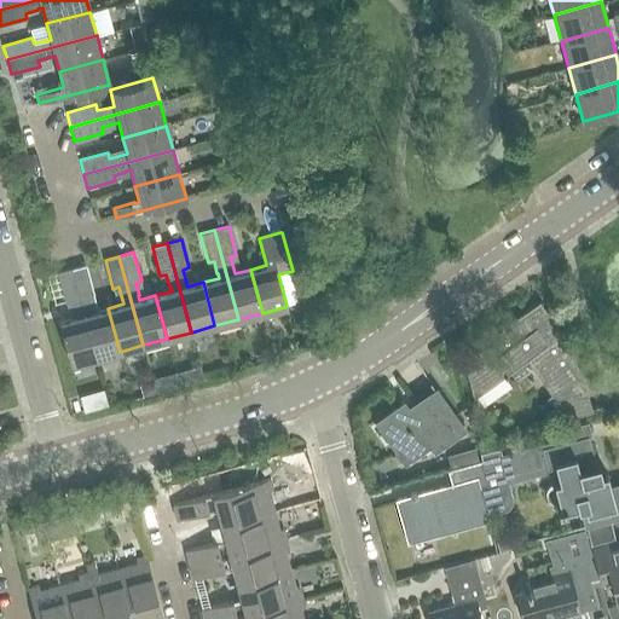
[(86,265),(71,268),(96,358),(120,352),(108,308),(92,313),(91,308),(87,296),(93,294),(86,265)]
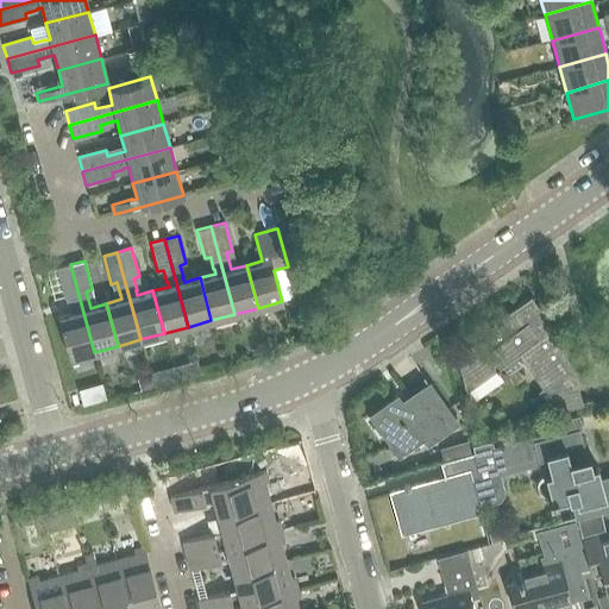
[(70,264),(56,269),(64,297),(70,295),(73,307),(74,307),(75,312),(58,316),(69,359),(94,352),(70,264)]
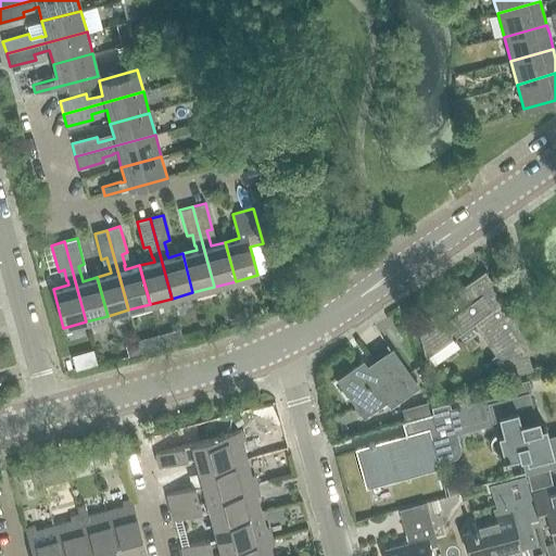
[(504,377),(515,375),(531,363),(516,341),(519,339),(507,321),(512,318),(491,289),(494,287),(484,274),(417,320),(426,354),(475,319),(498,352),(491,357),(504,377)]
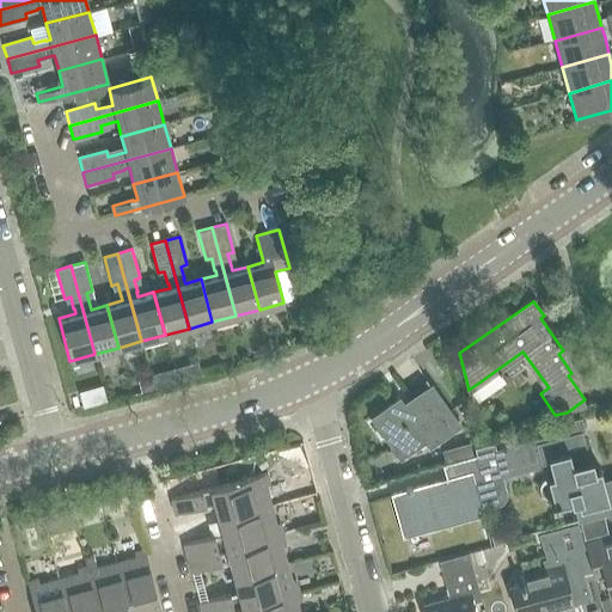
[(106,401),(102,385),(79,392),(83,408),(106,401)]
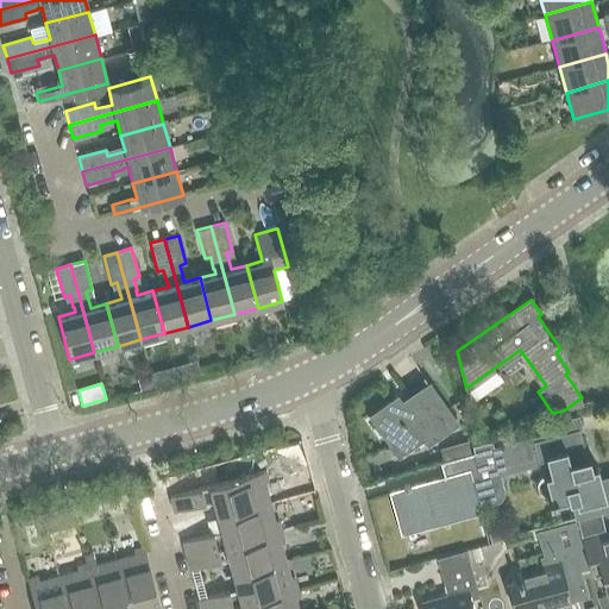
[(456,422),(428,383),(401,403),(397,397),(371,415),(399,454),(424,437),(427,443),(456,422)]
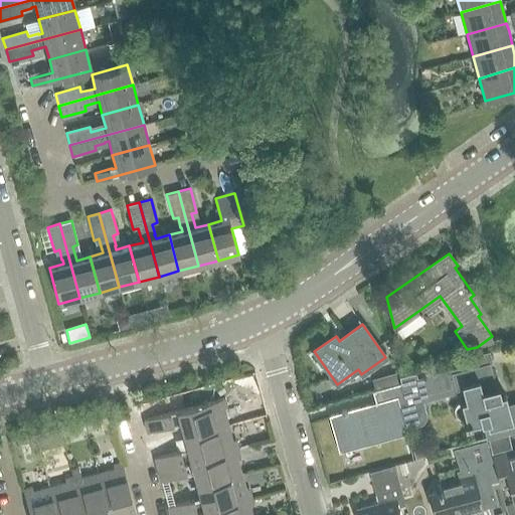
[(399,377),(400,384),(412,427),(418,426),(421,424),(424,421),(426,418),(426,415),(426,411),(423,400),(439,396),(462,390),(465,401),(460,402),(461,402),(460,403),(459,403),(458,403),(458,404),(457,404),(457,405),(456,405),(456,406),(455,407),(455,408),(455,409),(455,410),(455,411),(455,412),(455,413),(456,414),(456,415),(457,415),(457,416),(458,416),(459,417),(460,417),(461,418),(462,418),(463,418),(464,418),(465,418),(465,421),(462,422),(463,426),(480,422),(480,423),(481,423),(481,421),(482,421),(485,420),(489,438),(514,431),(514,405),(508,407),(507,403),(505,394),(500,395),(498,386),(494,387),(488,365),(492,364),(489,351),(461,359),(463,367),(453,370),(417,379),(415,373),(399,377)]
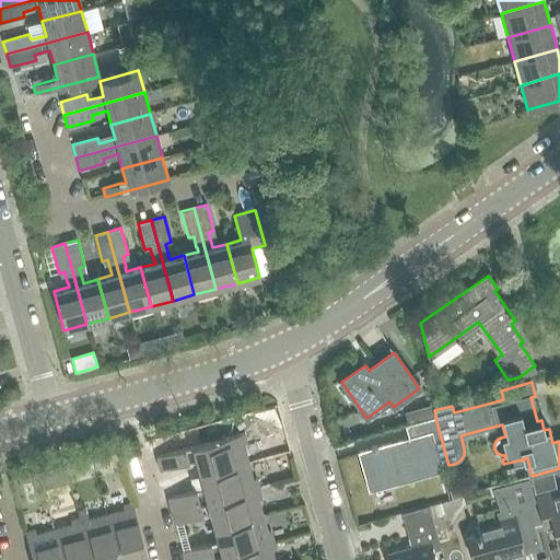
[(430,405),(417,409),(420,421),(433,418),(430,405)]
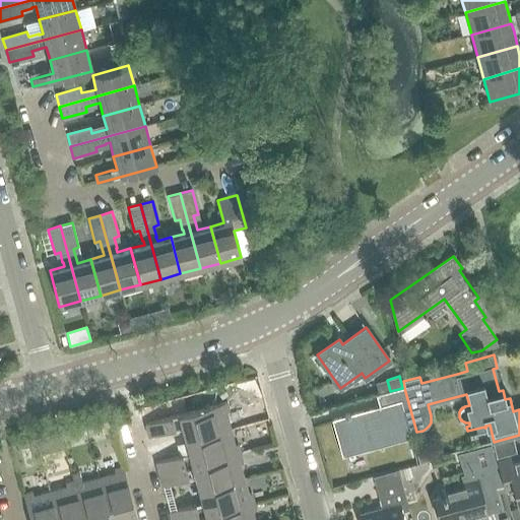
[(334,420),(343,455),(409,438),(408,434),(416,432),(404,388),(402,388),(390,391),(376,395),(380,408),(350,415),(349,413),(345,415),(345,416),(334,420)]
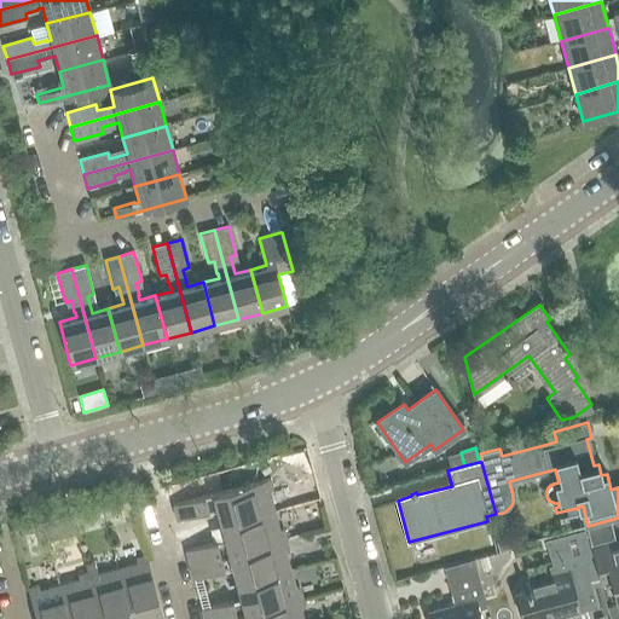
[(273,490),(270,479),(173,505),(177,521),(208,513),(207,508),(215,505),(220,525),(273,512),(268,491),(273,490)]
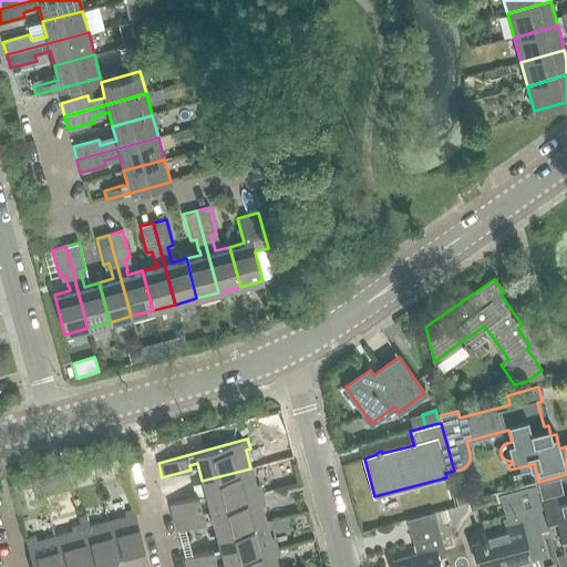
[(169,505),(173,517),(263,494),(259,485),(256,486),(250,468),(202,481),(207,498),(199,501),(198,497),(169,505)]
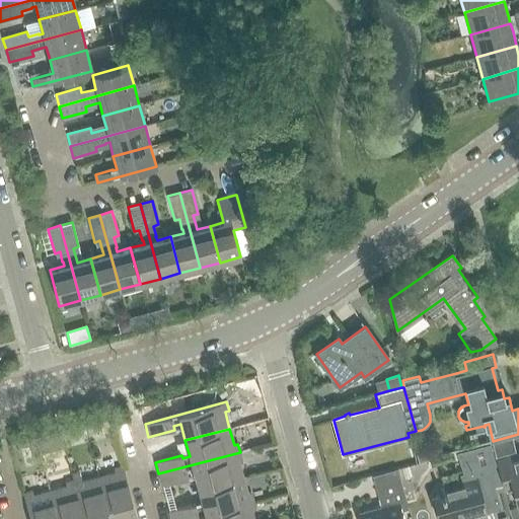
[(511,437),(492,443),(496,457),(515,451),(511,437)]
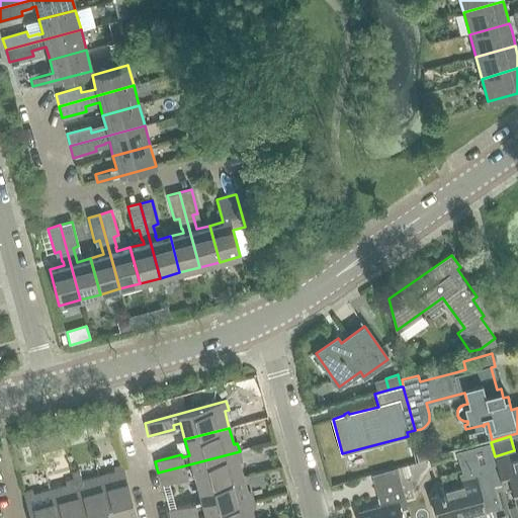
[(415,453),(418,461),(427,459),(424,450),(415,453)]
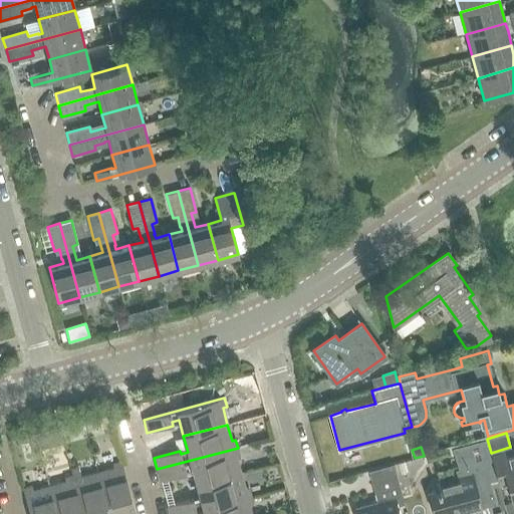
[(238,448),(157,469),(160,481),(186,474),(186,471),(192,469),(196,485),(240,473),(236,456),(240,455),(238,448)]
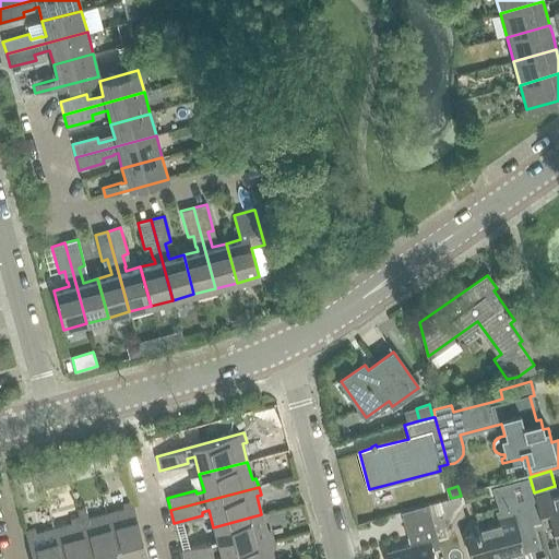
[(557,542),(558,540),(558,489),(535,496),(542,521),(544,527),(552,525),(557,542)]
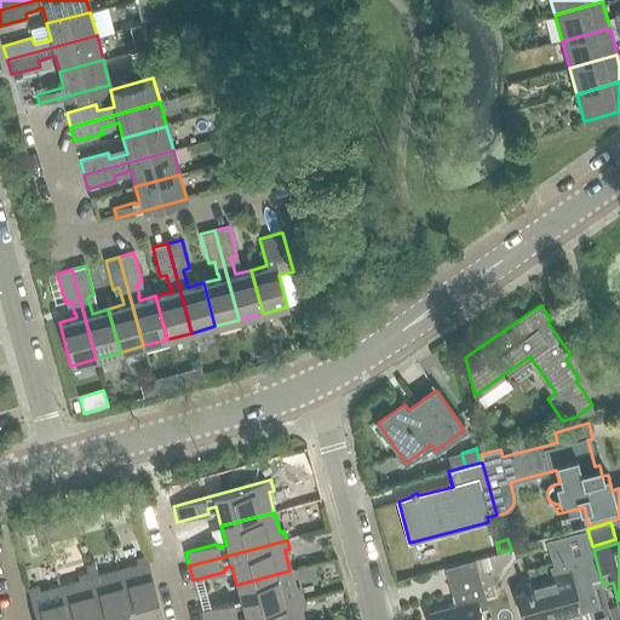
[(164,619),(147,557),(137,561),(138,566),(118,570),(131,619),(143,619),(151,618),(151,619),(164,619)]
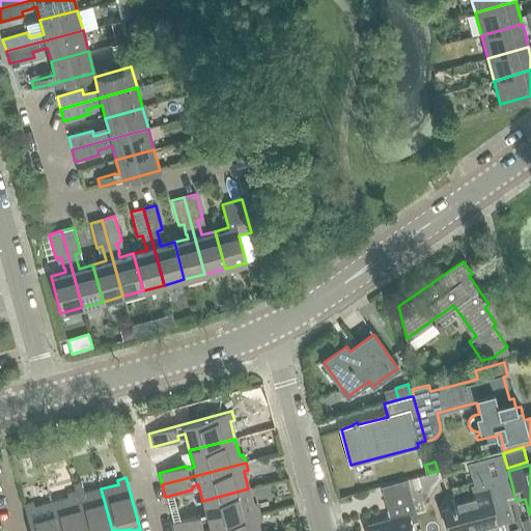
[(471,530),(496,524),(493,515),(509,511),(507,503),(505,498),(501,479),(483,483),(485,492),(449,502),(450,507),(444,509),(450,530),(470,525),(471,530)]
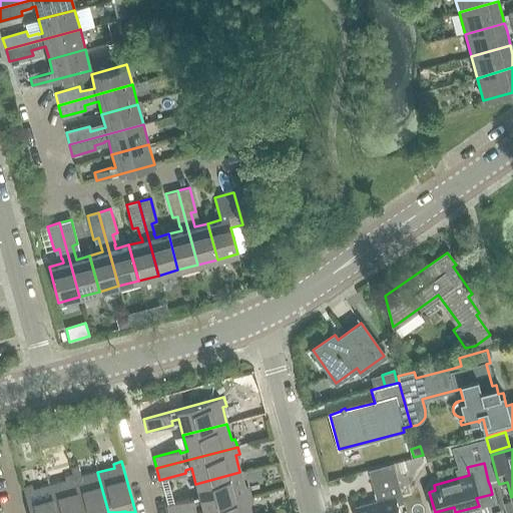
[(72,475),(82,512),(108,512),(97,472),(82,476),(80,473),(77,464),(70,467),(72,475)]
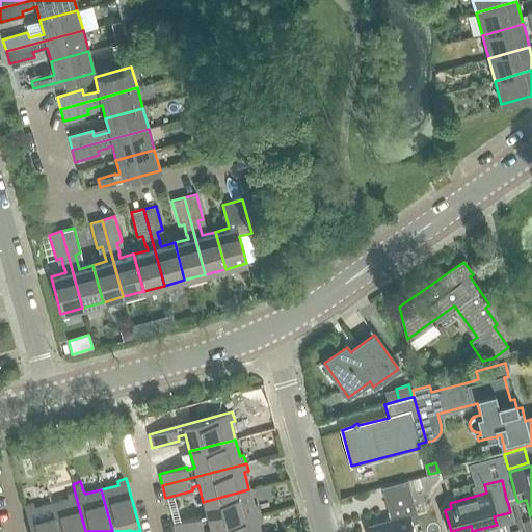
[(411,531),(410,524),(419,522),(407,482),(382,489),(384,499),(391,521),(368,526),(369,531),(411,531)]
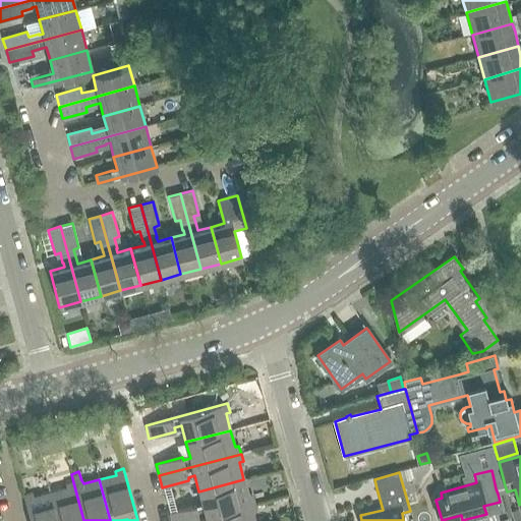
[(169,513),(171,520),(186,520),(254,503),(252,496),(248,497),(243,479),(198,491),(204,507),(196,509),(195,506),(169,513)]
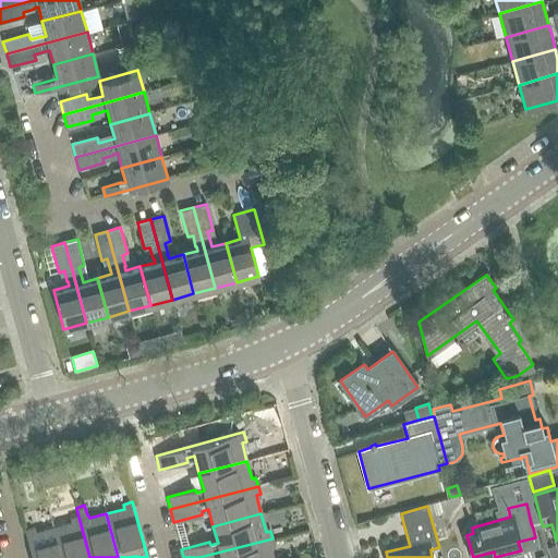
[(71,523),(53,528),(61,557),(89,557),(79,517),(70,519),(71,523)]
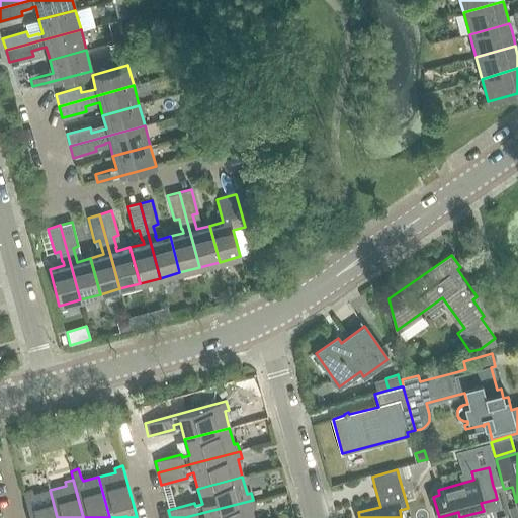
[(57,517),(50,490),(32,495),(31,491),(23,493),(29,517),(57,517)]
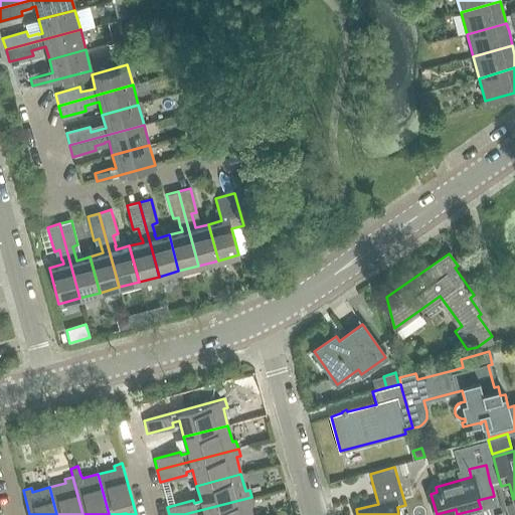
[(251,497),(184,514),(251,514),(249,506),(253,505),(251,497)]
